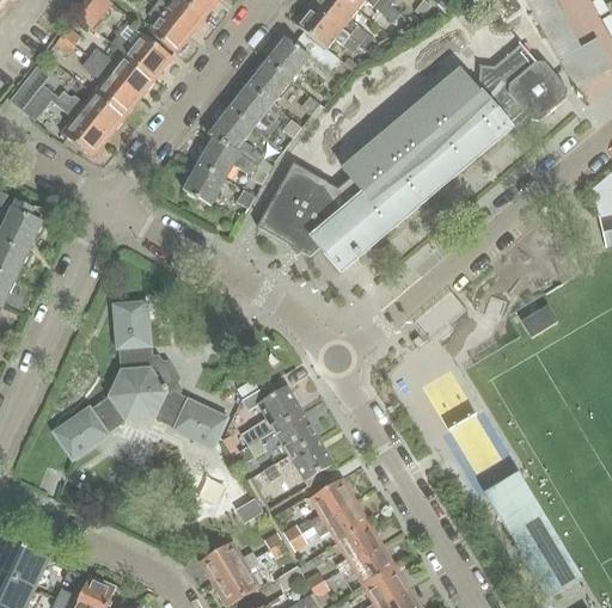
[(86,0),(78,12),(96,25),(112,2),(109,0),(86,0)]
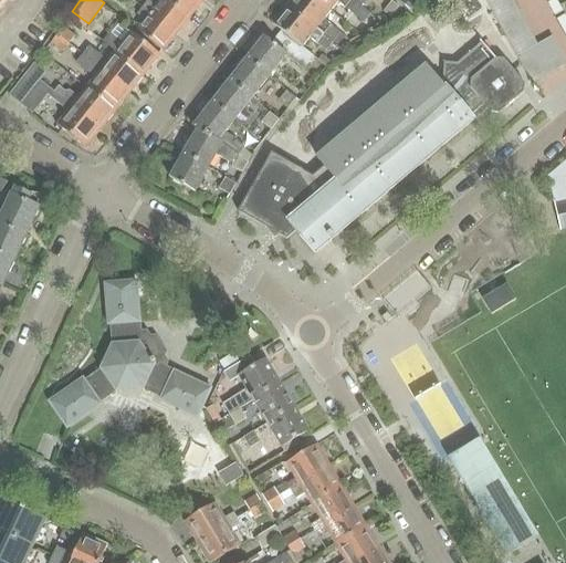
[(147,0),(143,6),(175,31),(178,27),(180,28),(189,16),(169,0),(157,0),(155,3),(150,0),(147,0)]
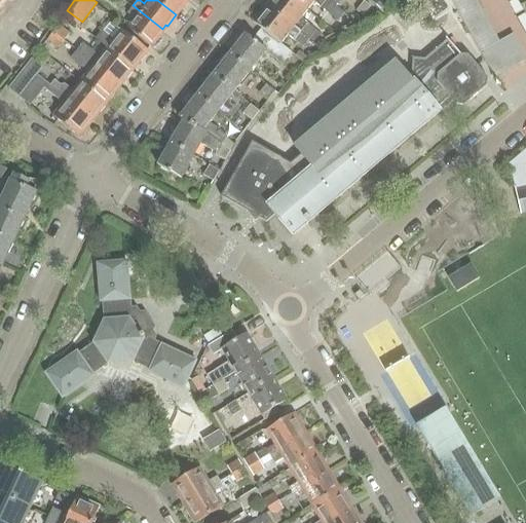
[(157,0),(176,14),(185,3),(183,2),(185,0),(157,0)]
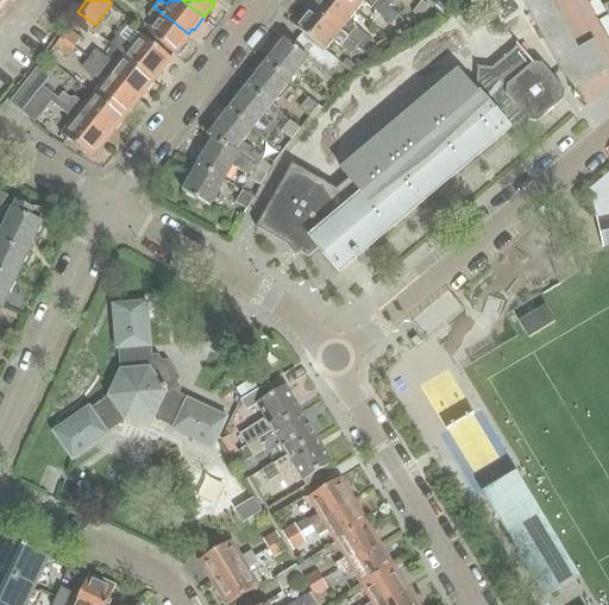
[(313,0),(309,4),(358,43),(365,33),(349,19),(356,10),(343,0),(313,0)]
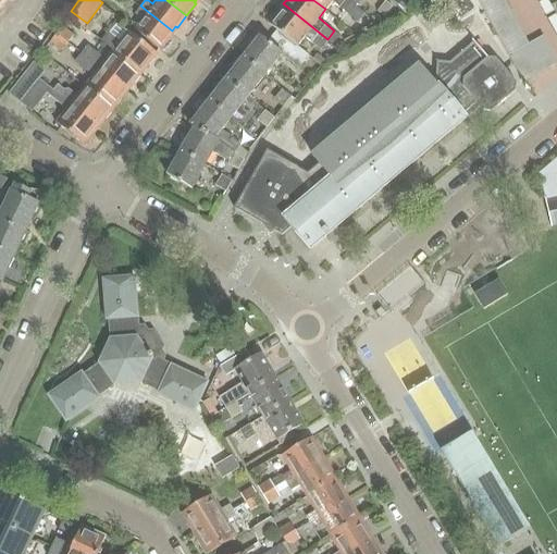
[(313,0),(325,9),(332,1),(347,13),(348,12),(355,4),(349,0),(313,0)]
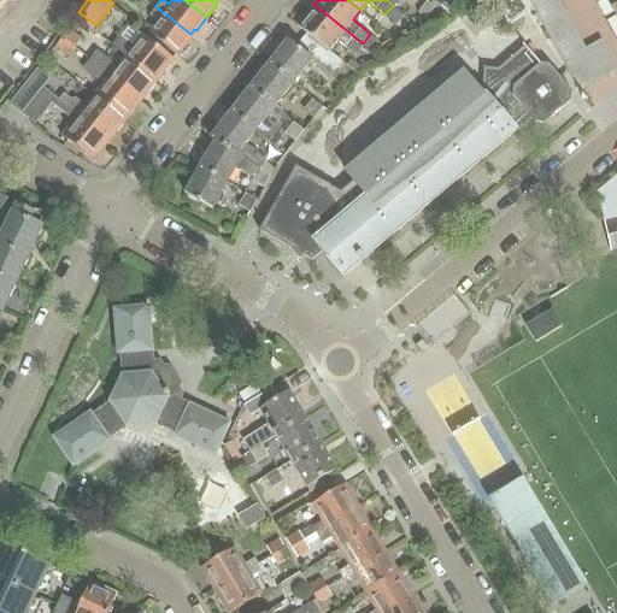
[(425,0),(417,11),(424,17),(433,6),(425,0)]
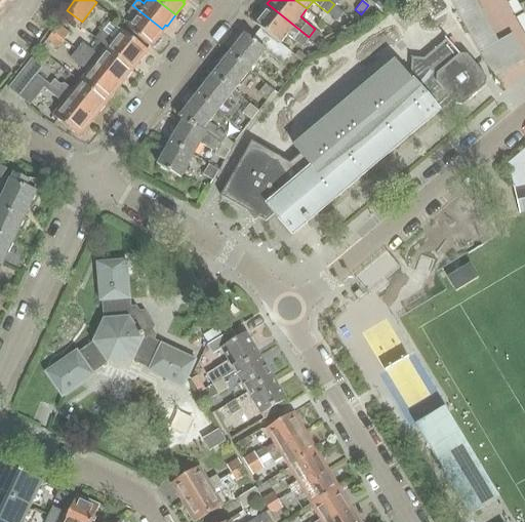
[(467,0),(455,7),(461,17),(480,7),(476,0),(467,0)]
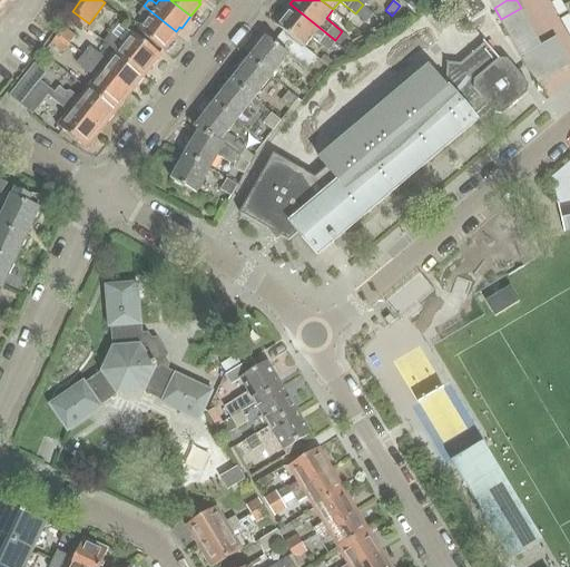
[(554,7),(559,13),(567,9),(562,2),(554,7)]
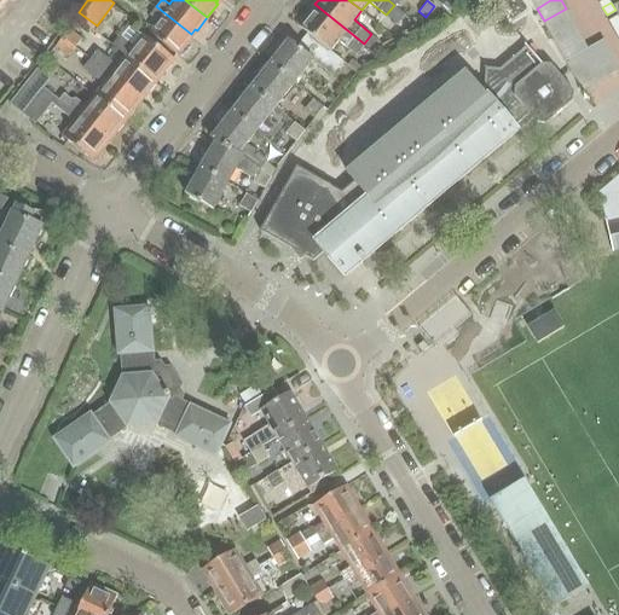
[(330,50),(330,48),(337,39),(356,53),(364,44),(314,4),(311,9),(310,6),(296,22),(306,30),(307,32),(330,50)]
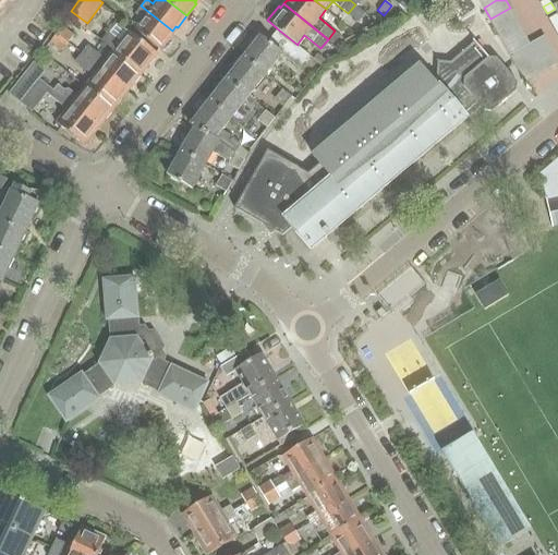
[(355,4),(349,12),(359,21),(365,12),(356,3),(355,4)]
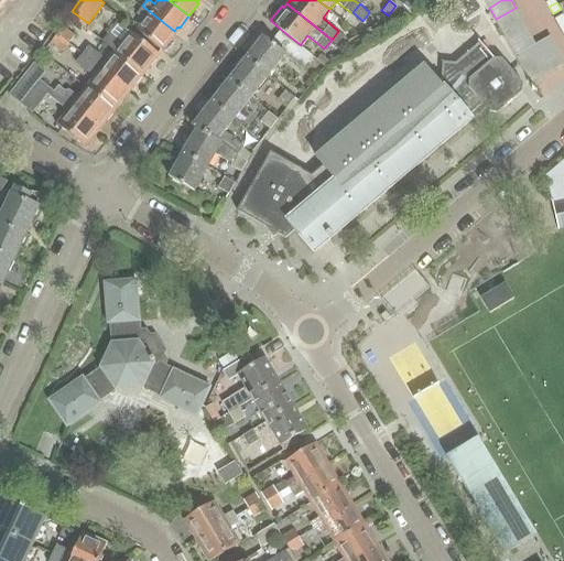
[(143,18),(136,28),(153,42),(161,49),(162,50),(172,36),(170,35),(174,31),(142,6),(137,13),(143,18)]
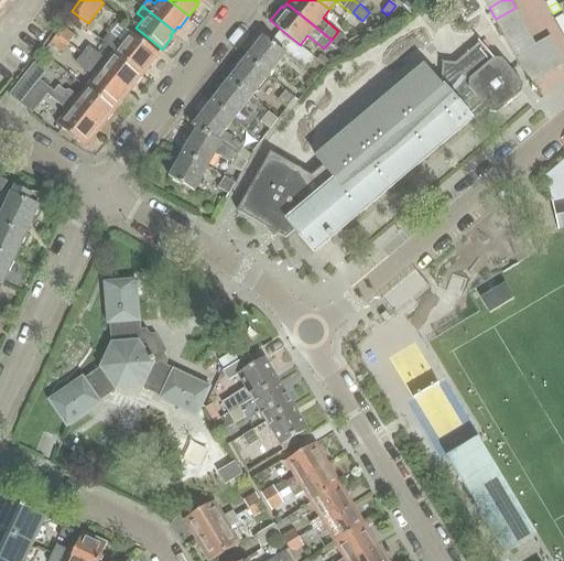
[(496,19),(502,31),(522,19),(516,8),(496,19)]
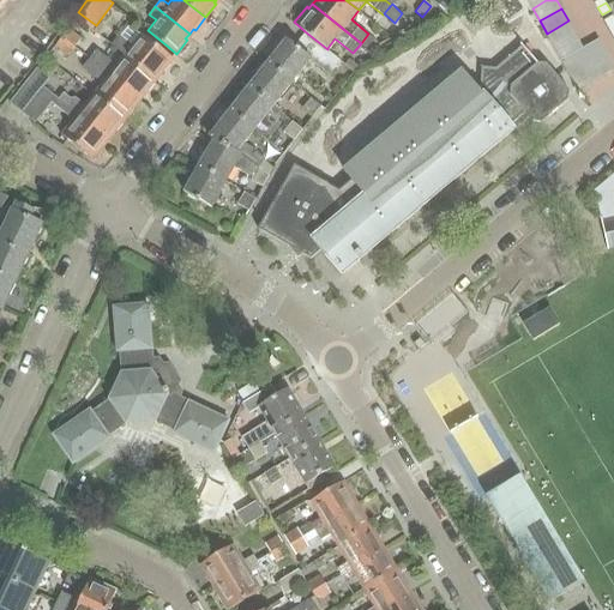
[(613,16),(612,13),(603,18),(608,25),(613,22),(613,16)]
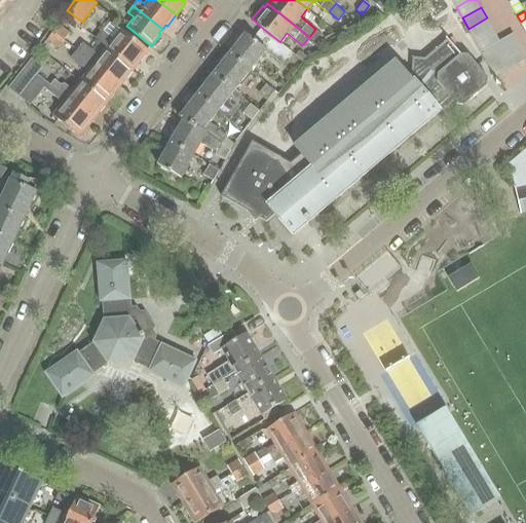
[(468,29),(475,39),(493,29),(487,17),(468,29)]
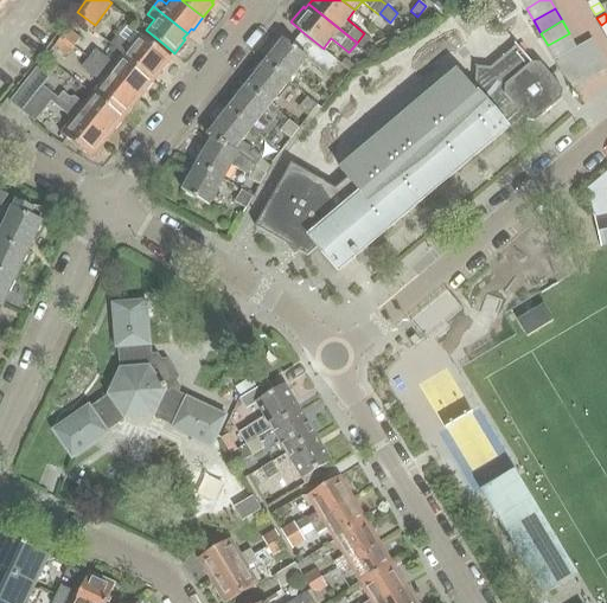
[(68,26),(62,34),(74,44),(81,36),(68,26)]
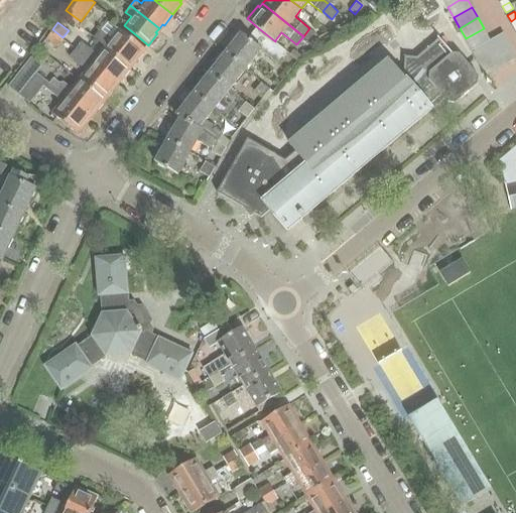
[(144,46),(136,40),(118,26),(110,36),(100,27),(94,36),(104,44),(104,43),(130,65),(135,57),(138,57),(142,52),(142,49),(144,46)]
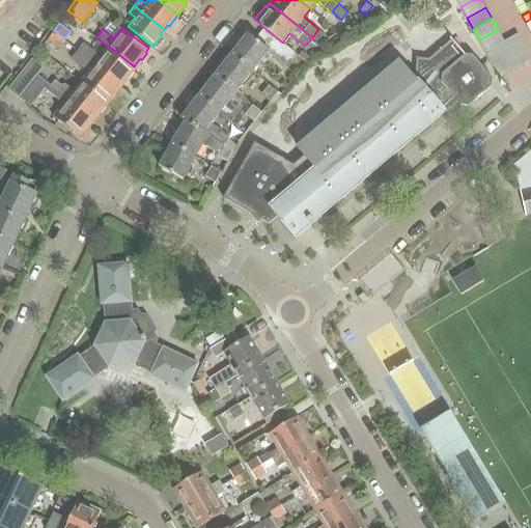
[(256,39),(269,50),(268,51),(284,63),(294,51),(283,43),(263,27),(255,37),(256,39)]
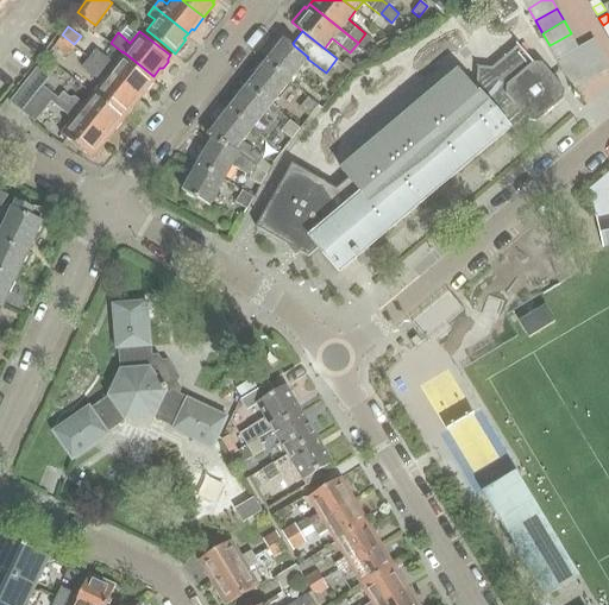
[(365,33),(358,43),(366,49),(374,41),(365,33)]
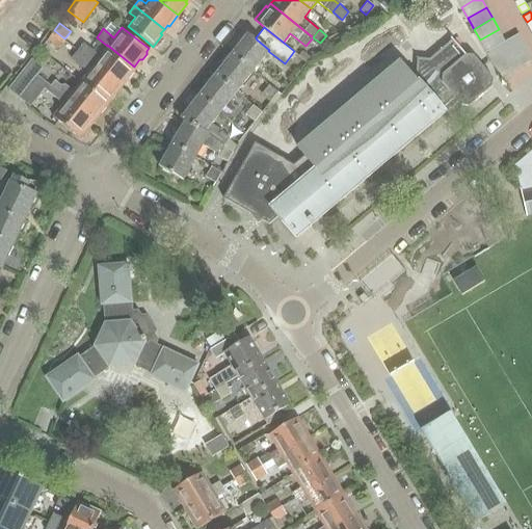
[(499,29),(480,40),(486,50),(497,45),(505,40),(499,29)]
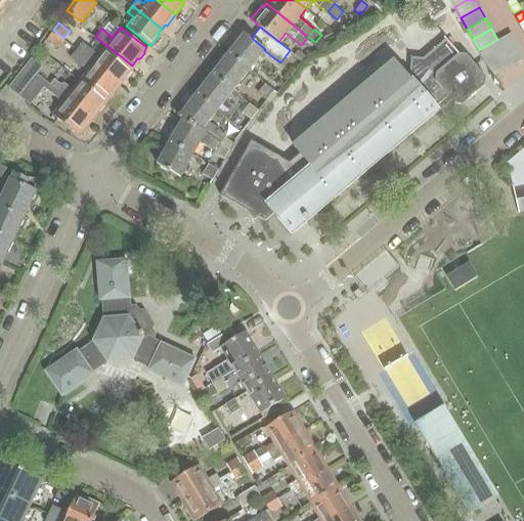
[(53,30),(52,31),(47,38),(57,46),(63,38),(53,30)]
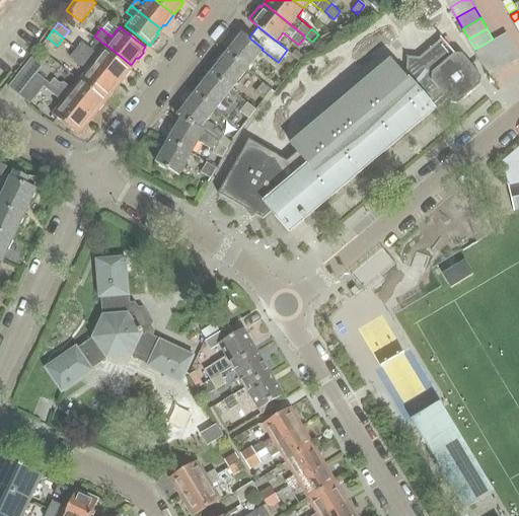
[(246,69),(262,50),(263,49),(250,39),(249,37),(242,31),(226,53),(246,69)]
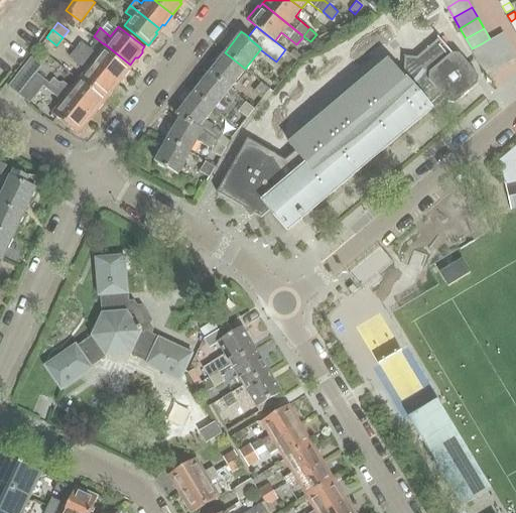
[(515,53),(503,31),(493,37),(507,61),(515,55),(515,53)]
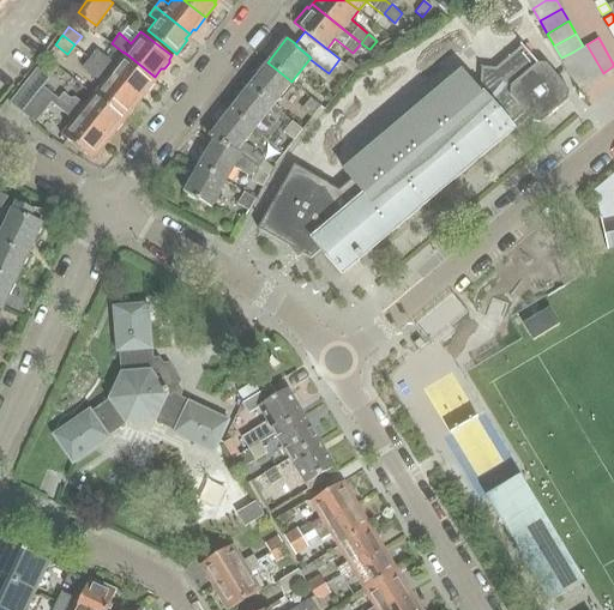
[(519,43),(521,44),(494,66),(503,76),(479,96),(458,72),(339,173),(347,181),(338,189),(294,163),(257,228),(311,257),(320,249),(341,273),(347,269),(359,259),(513,127),(510,124),(524,112),(531,120),(541,121),(567,98),(569,89),(547,62),(537,61),(521,42),(519,43)]
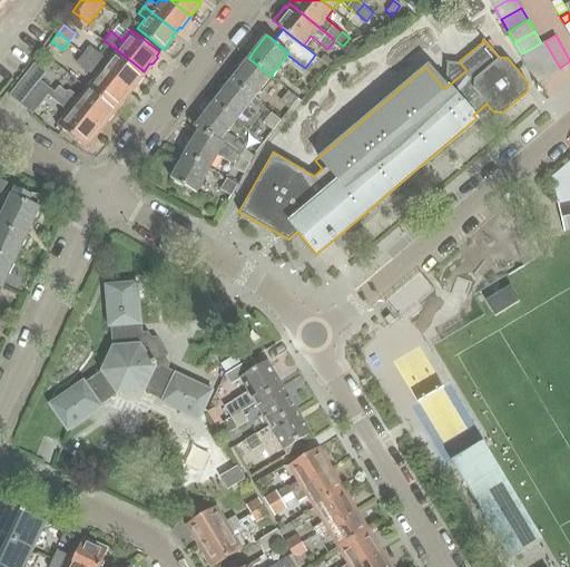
[(541,42),(532,48),(548,75),(560,68),(544,41),(541,42)]
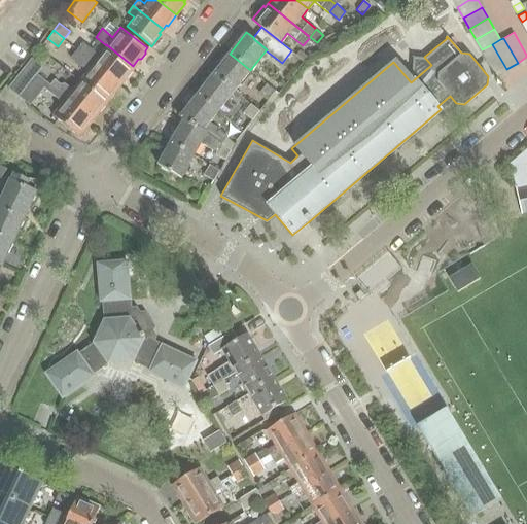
[(77,48),(119,82),(125,76),(128,76),(132,71),(132,68),(133,66),(106,44),(106,45),(99,55),(82,41),(77,48)]
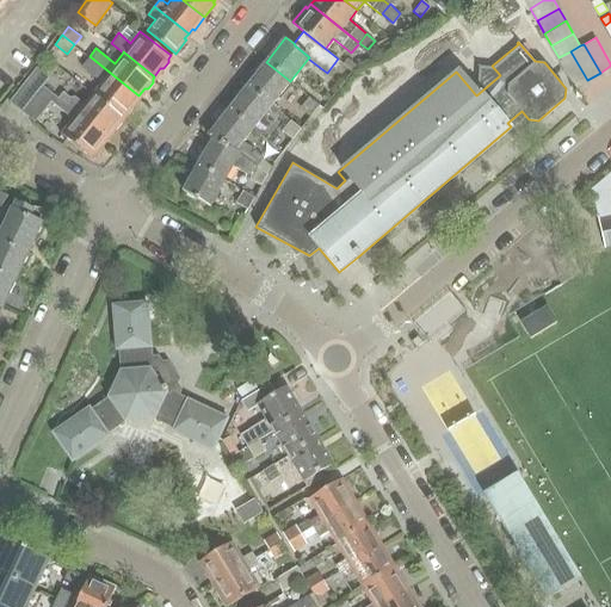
[(559,57),(563,66),(575,87),(587,80),(571,51),(559,57)]
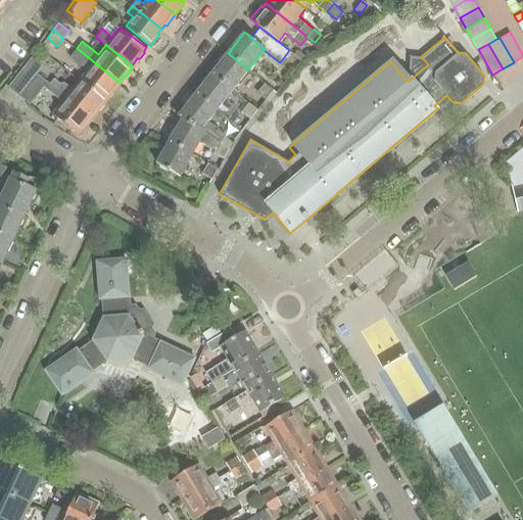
[(119,82),(77,48),(69,57),(85,69),(79,78),(105,99),(106,97),(109,97),(113,91),(113,89),(119,82)]
